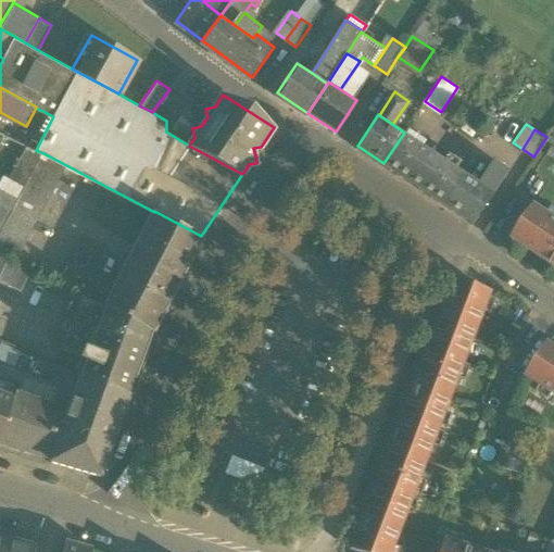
[(436,152),(404,133),(383,163),(414,184),(436,152)]
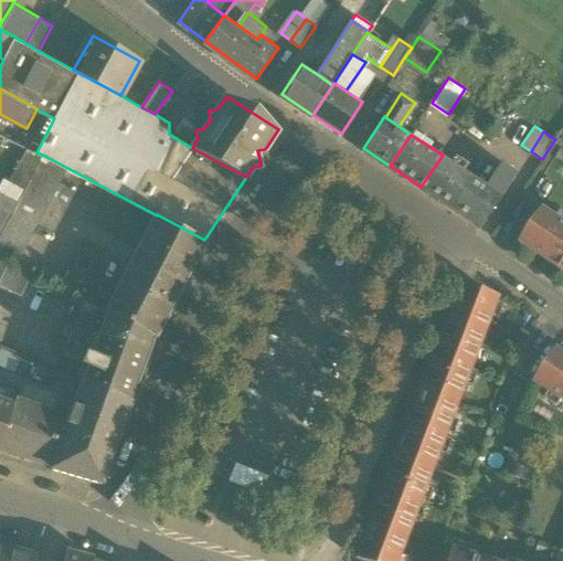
[(10,181),(25,189),(44,156),(36,152),(28,147),(10,181)]
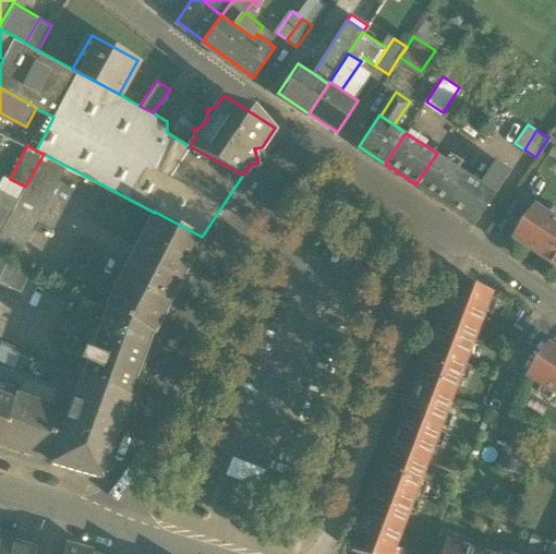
[(468,173),(437,153),(415,184),(447,204),(468,173)]
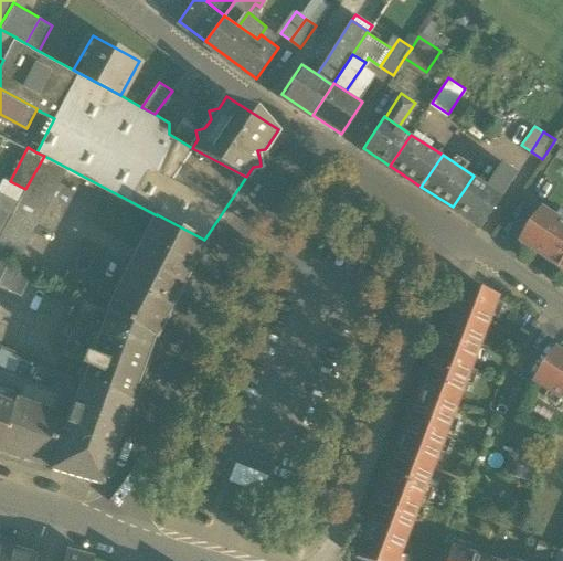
[(44,156),(25,189),(19,201),(0,235),(0,251),(17,260),(67,168),(44,156)]
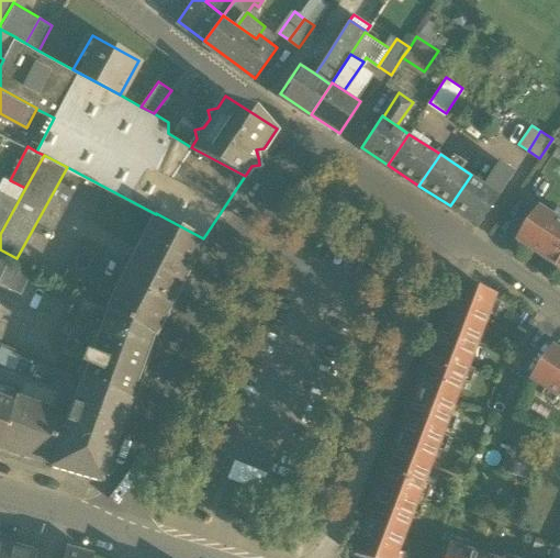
[(484,183),(471,175),(450,205),(479,225),(500,193),(499,192),(505,181),(514,169),(500,159),(484,183)]
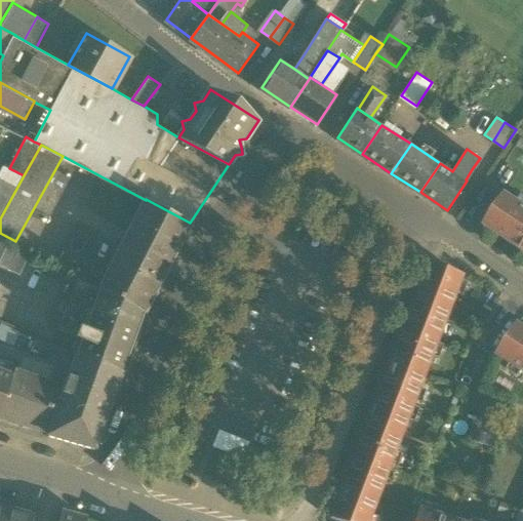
[(3,165),(0,171),(0,177),(17,187),(24,175),(9,168),(3,165)]
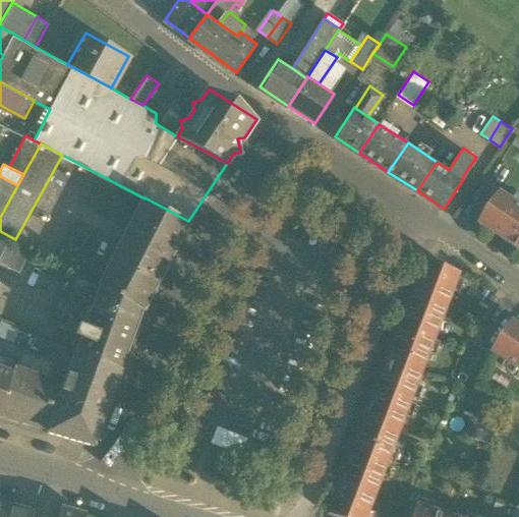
[(0,217),(17,185),(0,176),(0,217)]
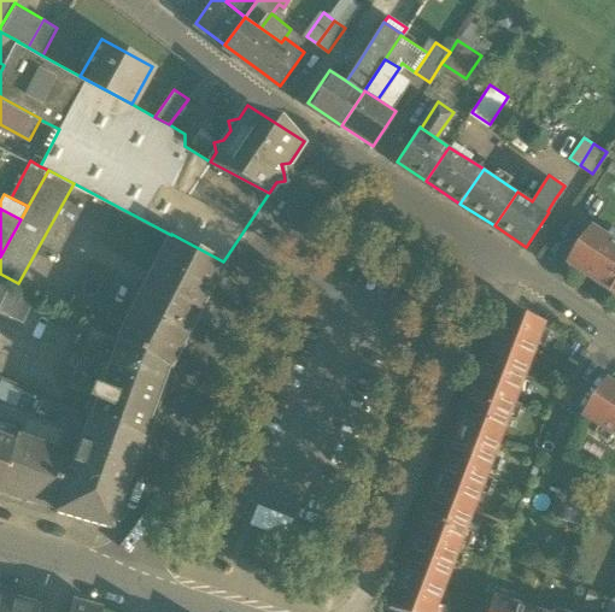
[(570,259),(614,288),(614,236),(593,223),(570,259)]
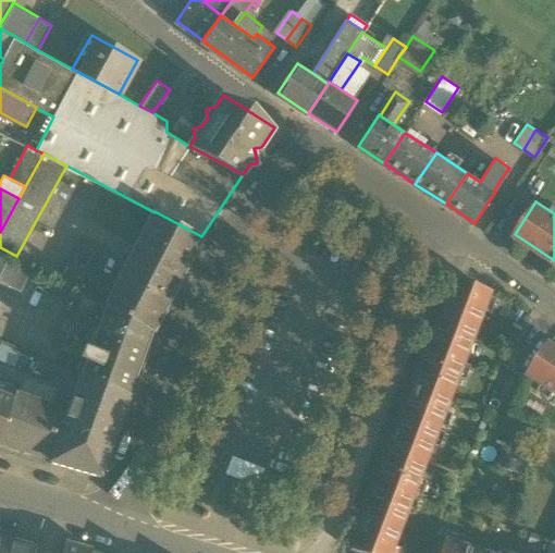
[(155,212),(107,306),(152,332),(201,236),(155,211),(155,212)]
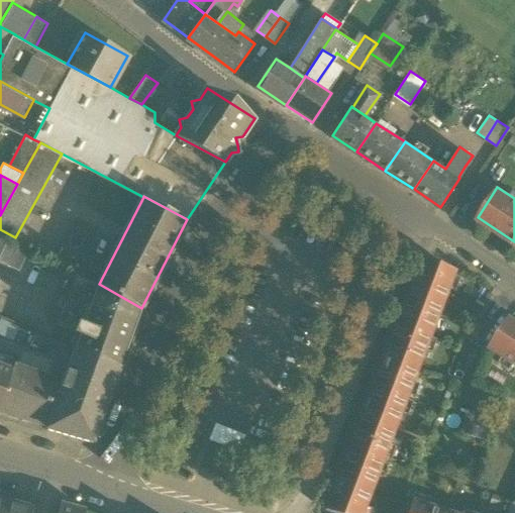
[(0,260),(19,269),(29,248),(0,234),(0,260)]
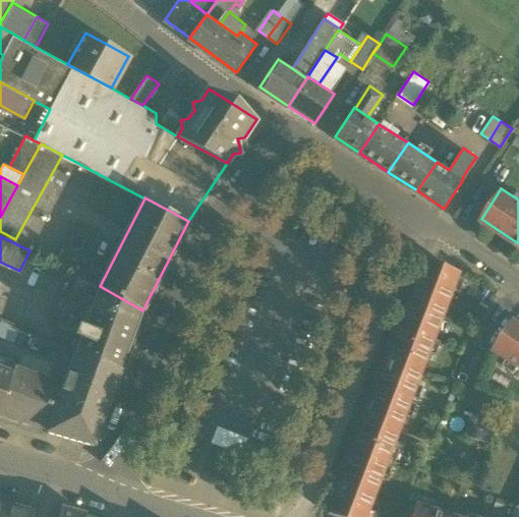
[(425,257),(401,322),(435,335),(459,271),(425,257)]
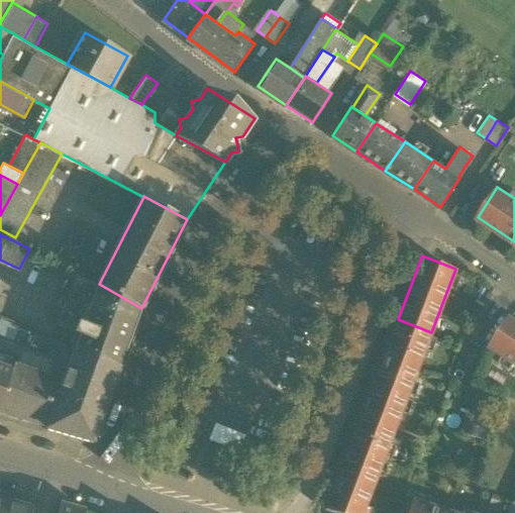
[(59,324),(76,330),(79,321),(85,323),(99,284),(77,273),(59,324)]
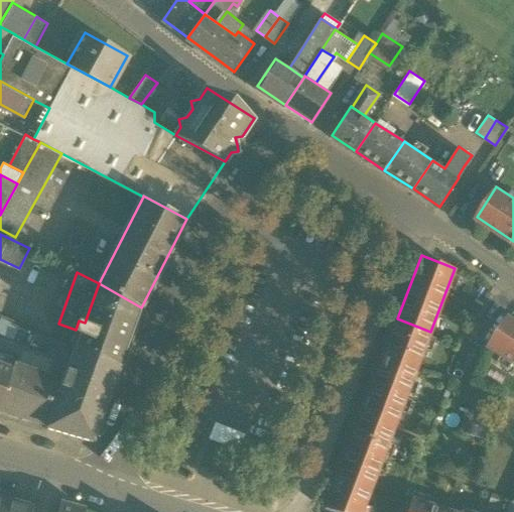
[(75,332),(80,334),(125,352),(141,307),(99,283),(85,323),(79,321),(76,330),(75,332)]
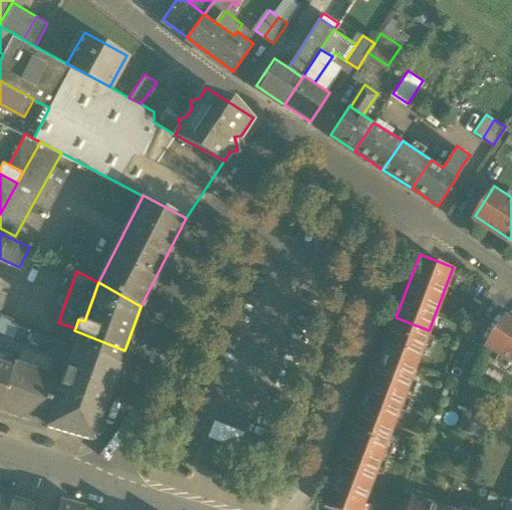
[(489,343),(511,358),(511,315),(508,313),(489,343)]
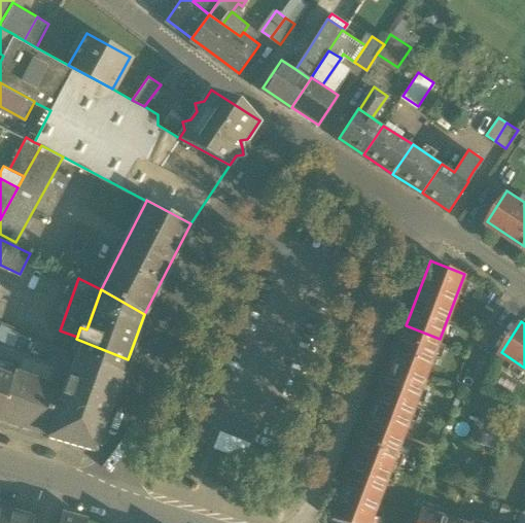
[(22,329),(7,323),(1,337),(15,343),(22,329)]
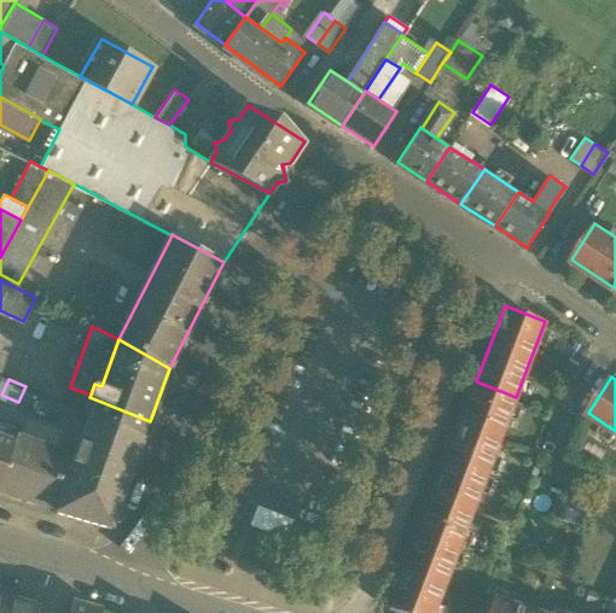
[(488,471),(516,397),(476,381),(447,456),(488,471)]
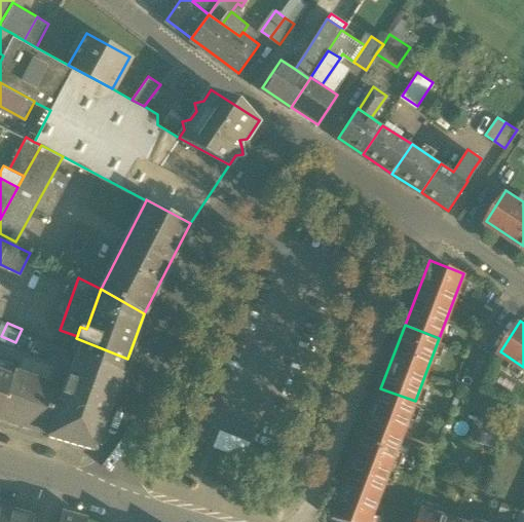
[(122,373),(127,359),(81,340),(77,353),(122,373)]
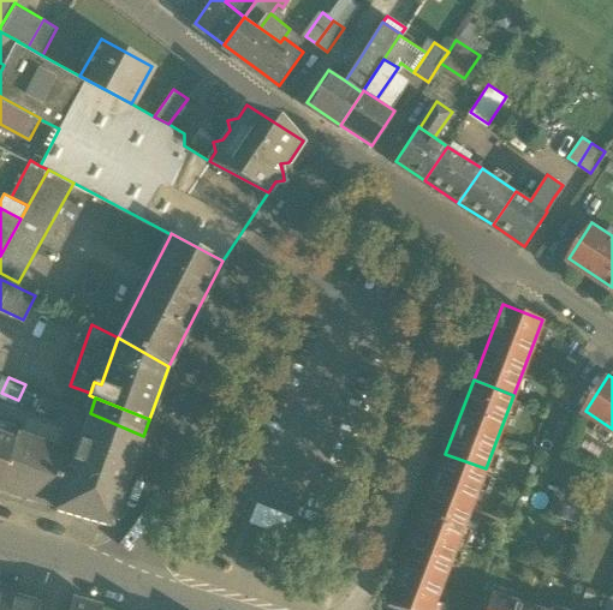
[(90,413),(82,440),(135,461),(143,436),(90,413)]
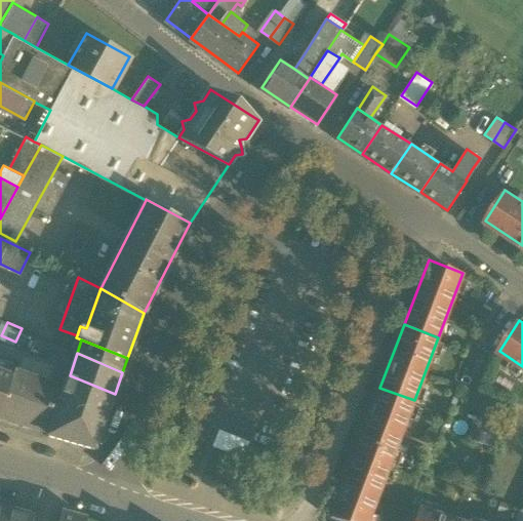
[(0,358),(0,367),(11,371),(14,363),(0,358)]
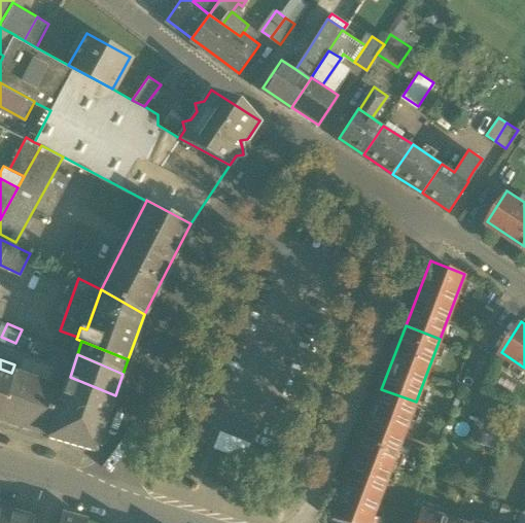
[(0,416),(14,374),(11,373),(0,369),(0,416)]
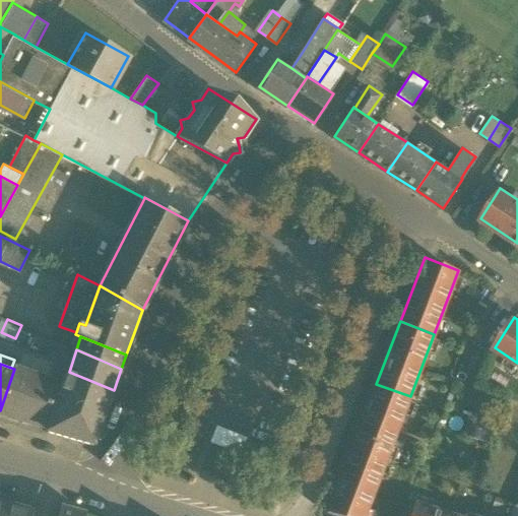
[(0,412),(49,428),(64,384),(16,367),(15,367),(14,369),(0,410),(0,412)]
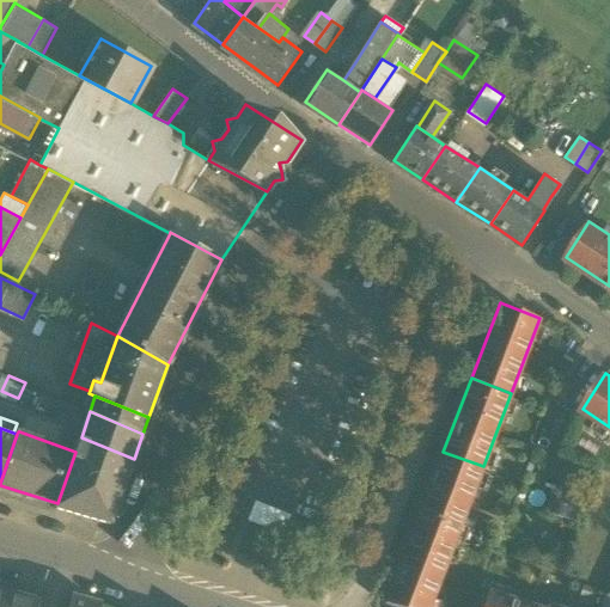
[(111,522),(134,459),(81,437),(75,452),(58,503),(56,507),(111,522)]
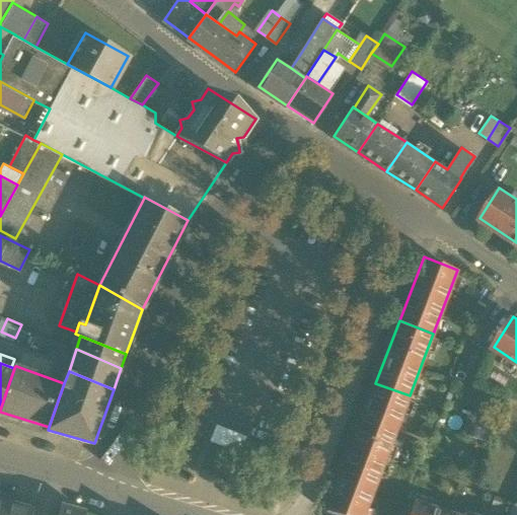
[(386,458),(410,395),(375,383),(352,445),(386,458)]
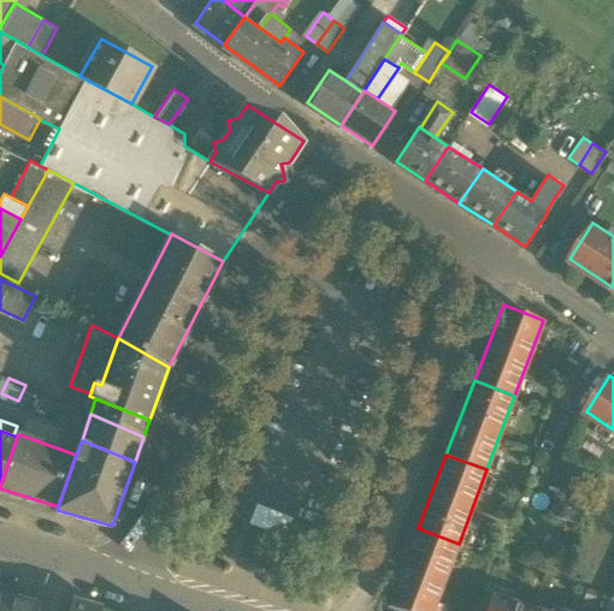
[(403,610),(432,610),(459,544),(418,528),(389,605),(403,610)]
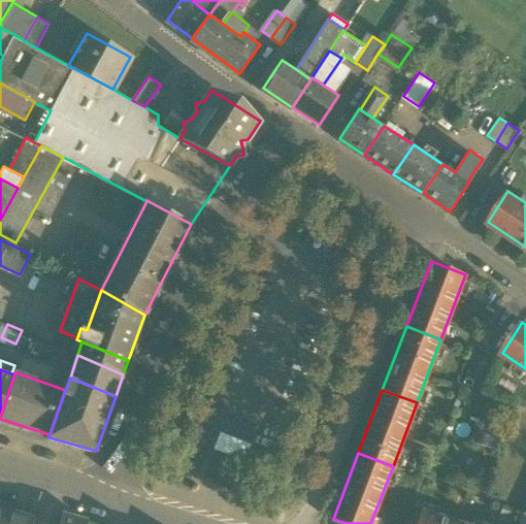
[(0,523),(32,523),(35,518),(0,508),(0,523)]
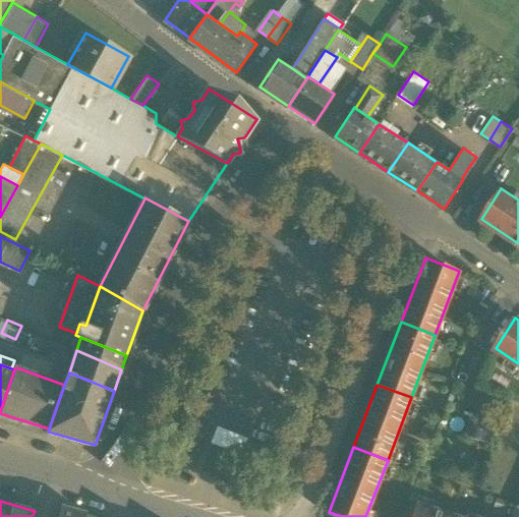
[(411,516),(461,516),(416,502),(411,516)]
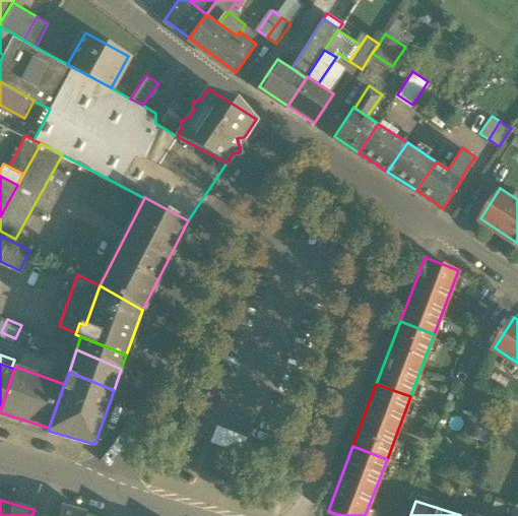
[(62,504),(58,515),(86,515),(88,511),(62,504)]
